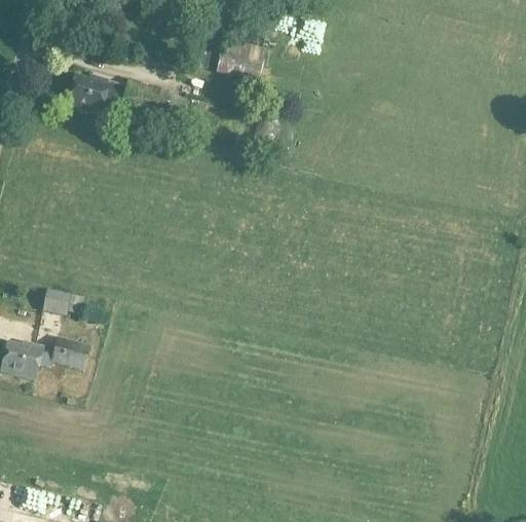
[(295,8),(291,26),(313,31),(317,13),(295,8)]
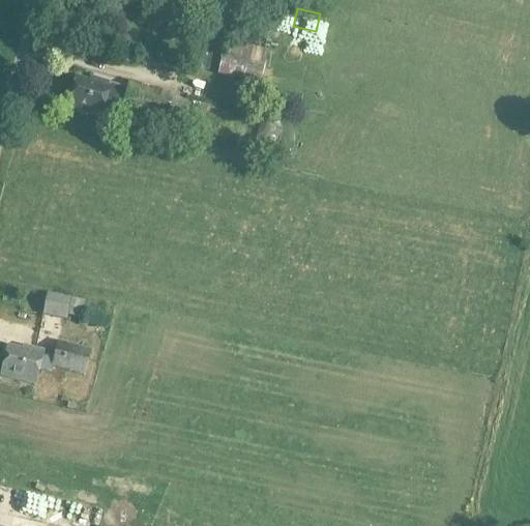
[(236,41),(213,41),(212,60),(236,61),(236,41)]
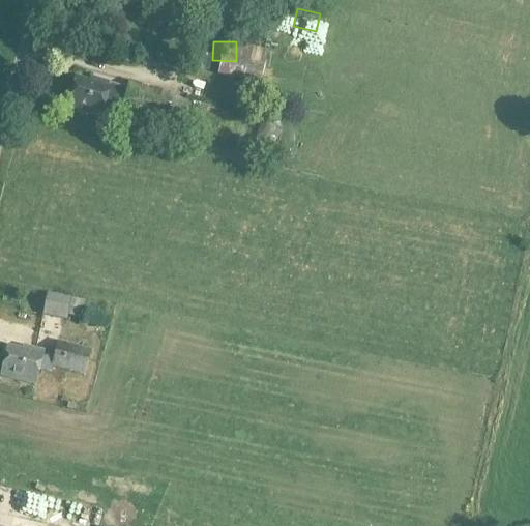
[(264,63),(242,58),(238,77),(260,81),(264,63)]
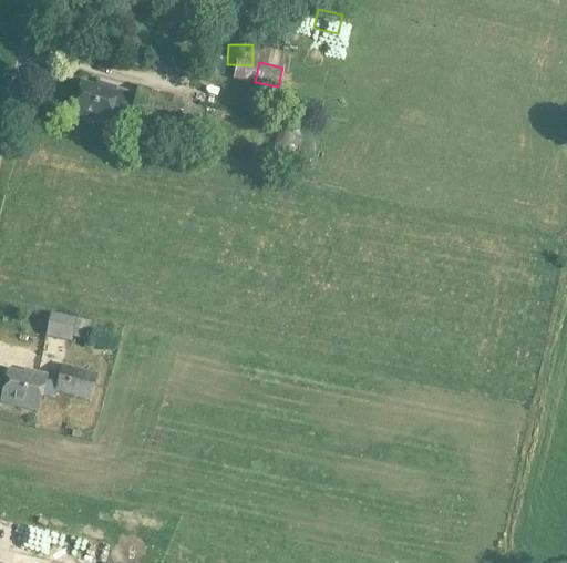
[(107,125),(109,123),(123,128),(134,92),(94,80),(94,82),(80,79),(69,115),(107,125)]
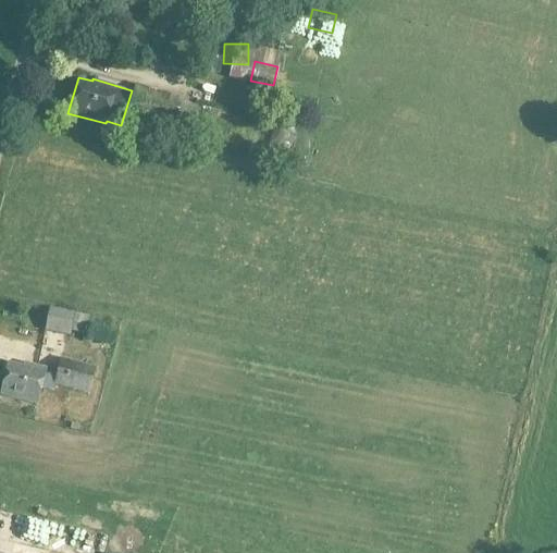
[(88,314),(49,305),(44,328),(70,333),(71,329),(84,331),(88,314)]
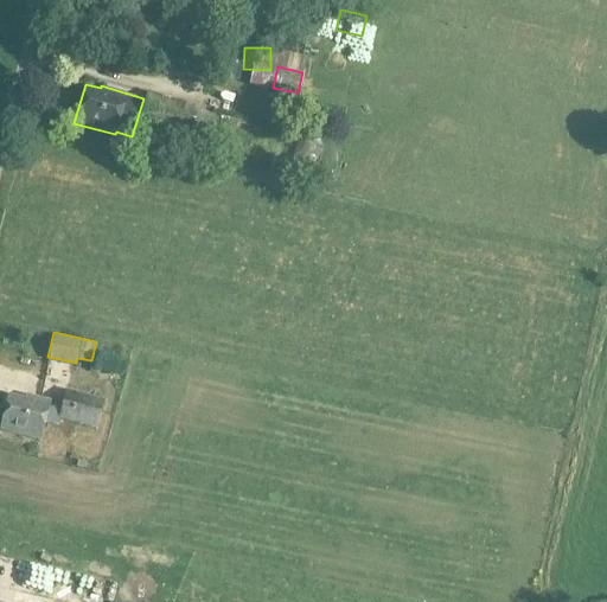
[(103,398),(94,396),(65,389),(61,408),(49,404),(50,399),(25,392),(24,397),(8,394),(0,428),(39,437),(44,420),(58,423),(59,416),(96,427),(103,398)]
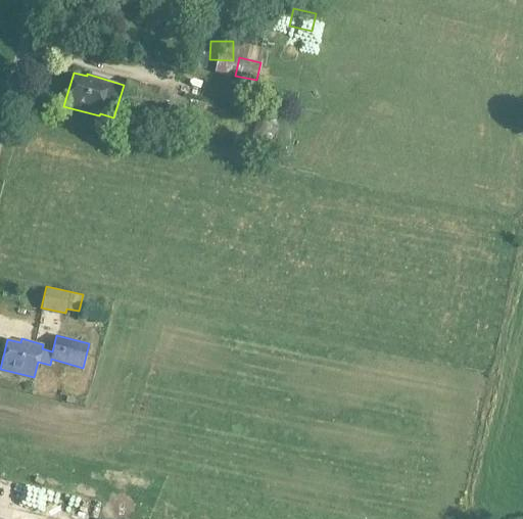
[(95,507),(93,518),(136,518),(137,515),(95,507)]
